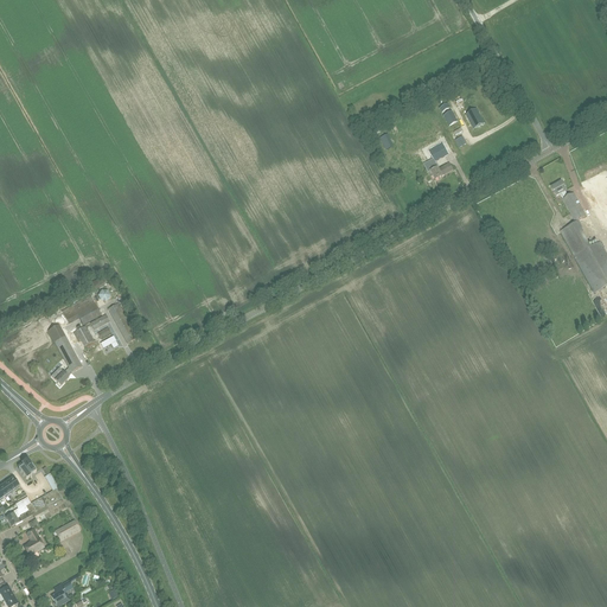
[(477,112),(466,116),(473,129),(483,125),(477,112)]
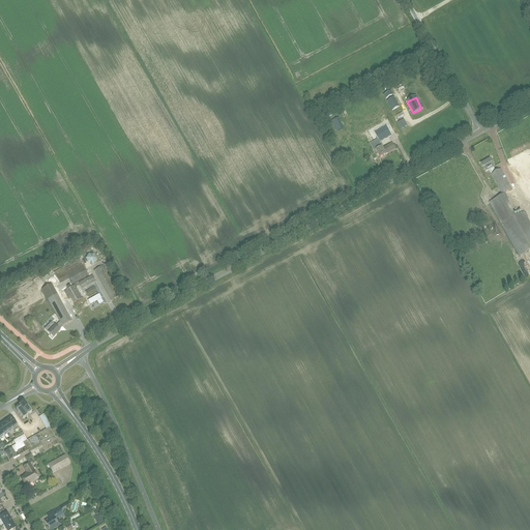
[(394,98),(387,101),(392,111),(400,107),(394,98)]
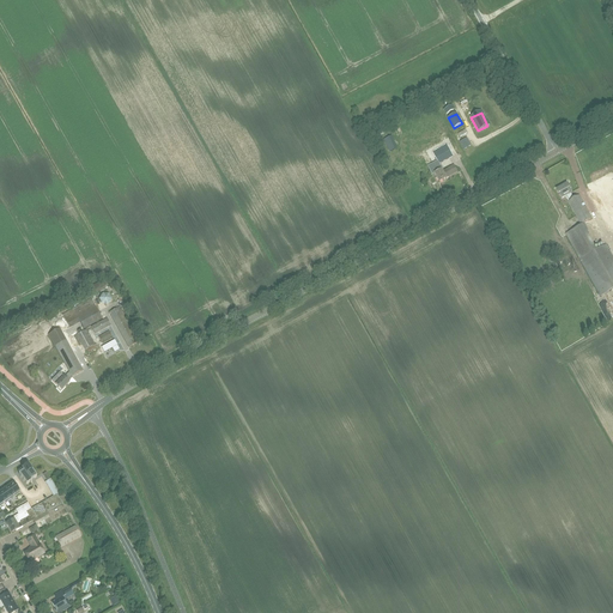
[(413,134),(430,127),(426,120),(420,122),(422,126),(411,131),(413,134)]
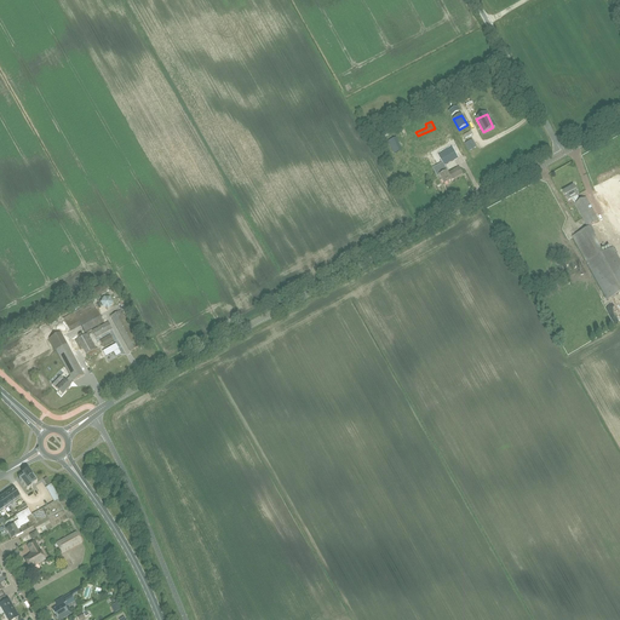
[(452,147),(438,155),(442,164),(437,166),(441,174),(440,176),(445,184),(452,181),(452,179),(453,178),(453,179),(463,174),(459,167),(448,173),(445,166),(458,159),(452,147)]
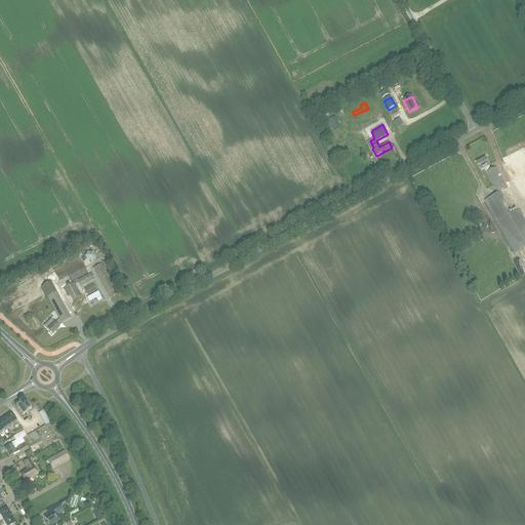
[(524,146),(502,158),(524,199),(524,198),(524,146)]
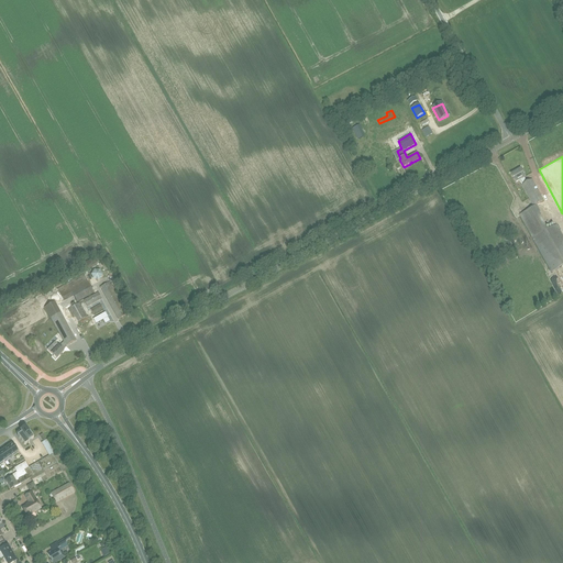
[(562,265),(562,235),(556,224),(547,230),(538,213),(539,212),(537,206),(544,201),(532,179),(527,183),(525,177),(522,174),(525,173),(522,169),(521,169),(520,169),(511,175),(516,183),(519,180),(522,185),(521,185),(533,207),(520,214),(551,273),(562,265)]
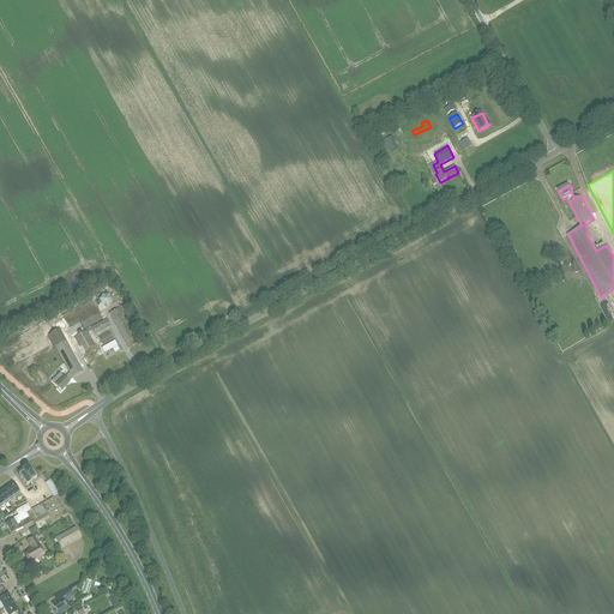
[(109,306),(113,300),(109,294),(103,294),(100,300),(102,305),(109,306)]
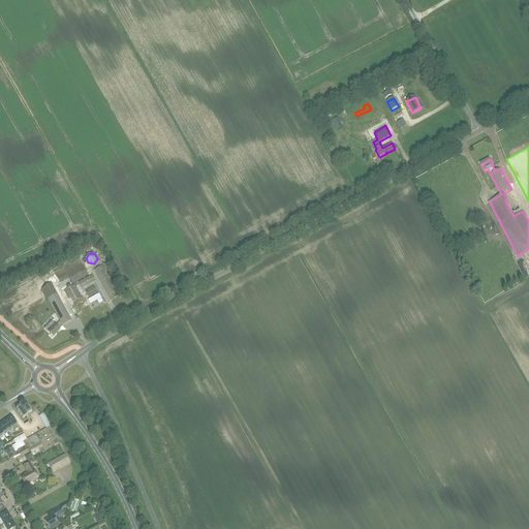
[(72,284),(89,276),(93,274),(91,271),(87,273),(79,258),(54,272),(60,283),(69,278),(72,284)]
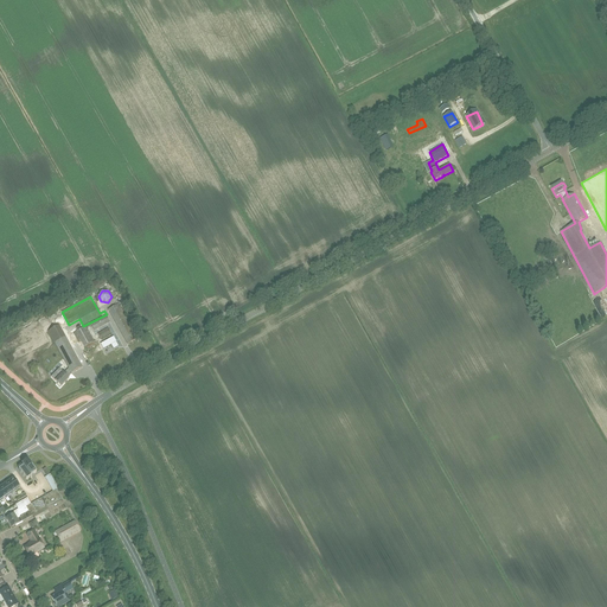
[(127,344),(136,339),(117,305),(108,310),(127,344)]
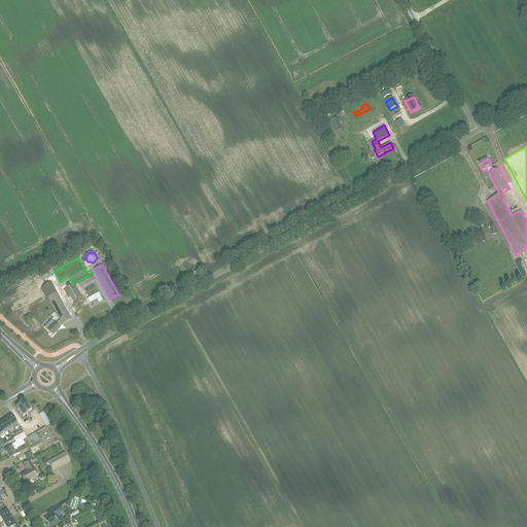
[(81,287),(96,280),(93,274),(78,281),(81,287)]
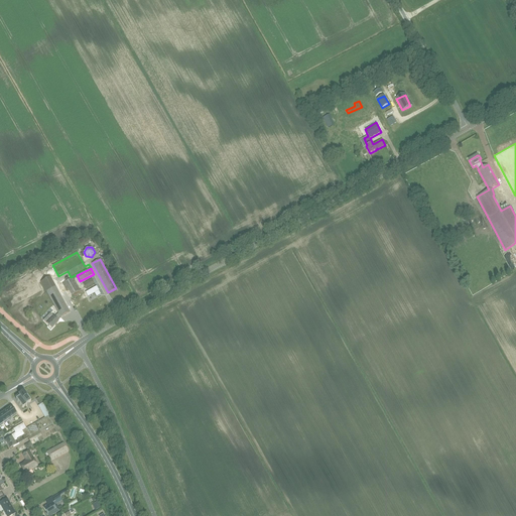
[(60,317),(70,312),(50,277),(41,282),(58,313),(54,317),(53,316),(47,324),(49,326),(48,327),(50,330),(51,329),(58,321),(57,320),(60,317)]
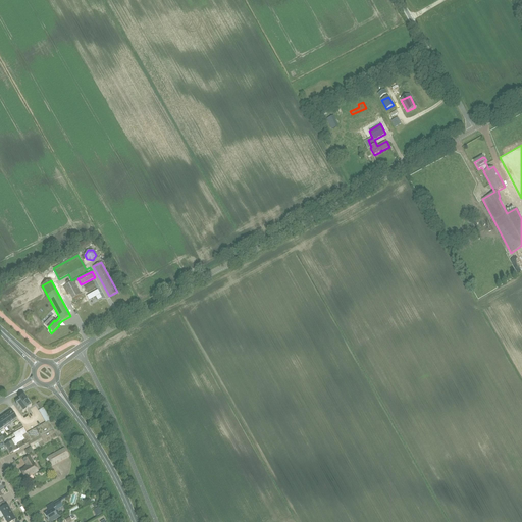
[(79,295),(81,293),(73,280),(71,281),(65,284),(65,285),(63,286),(67,294),(69,293),(72,298),(79,295)]
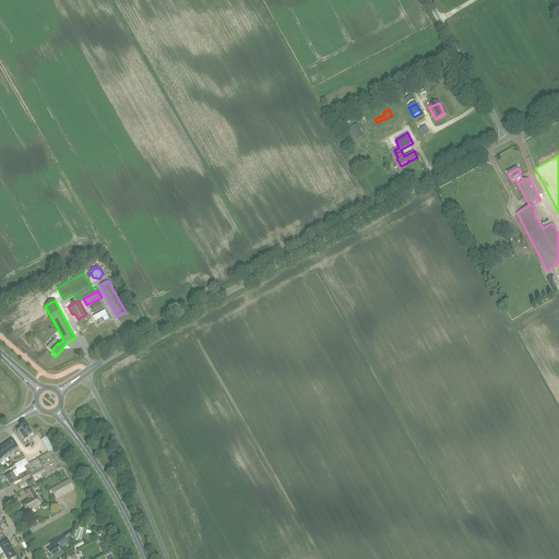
[(100,302),(99,302),(99,301),(97,302),(92,306),(92,307),(91,308),(94,313),(103,308),(100,302)]
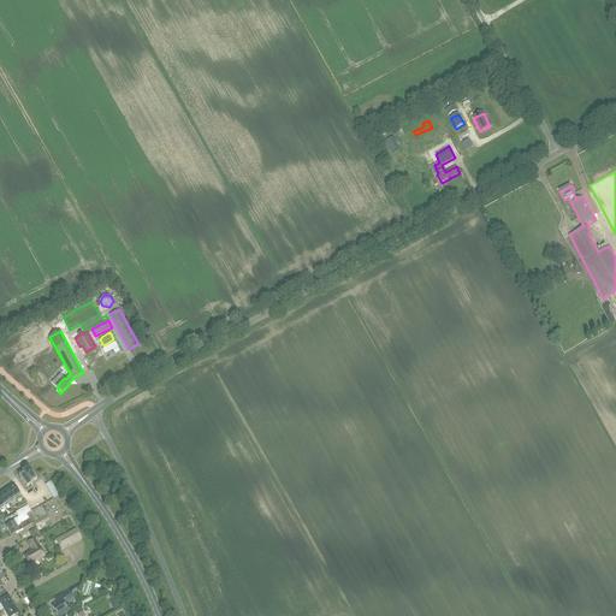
[(105,354),(112,350),(113,350),(116,354),(119,351),(117,348),(118,348),(114,343),(102,349),(105,354)]
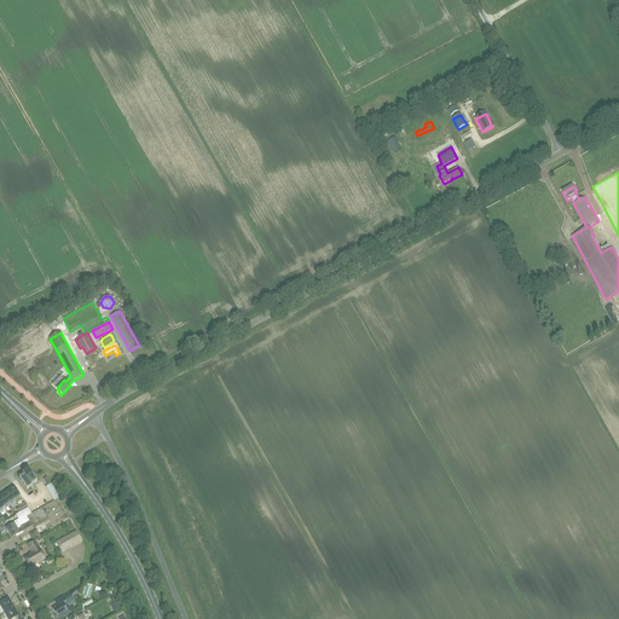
[(19,479),(18,479),(27,490),(32,486),(32,485),(38,481),(28,469),(27,470),(22,473),(22,474),(24,475),(19,479)]
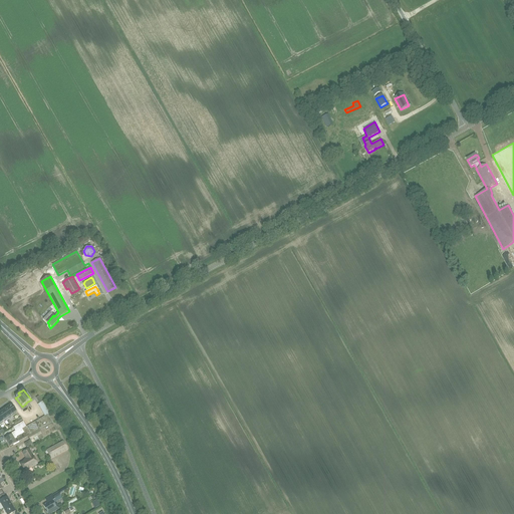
[(11,405),(7,408),(13,417),(17,413),(11,405)]
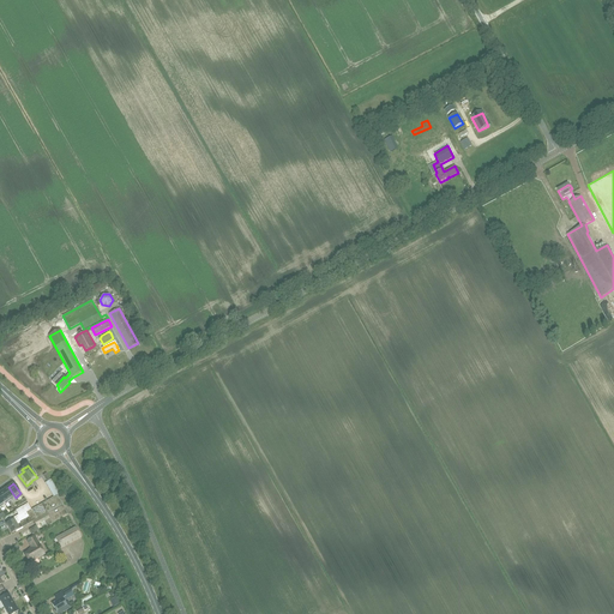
[(8,487),(2,491),(10,501),(16,498),(8,487)]
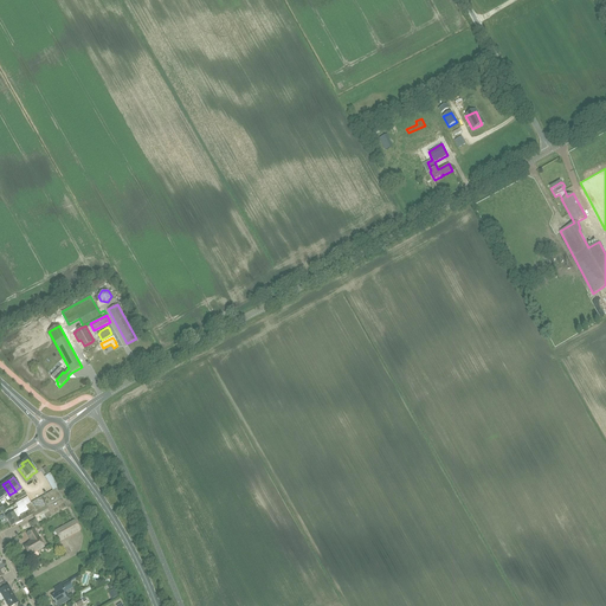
[(2,484),(0,487),(0,490),(5,498),(10,495),(2,484)]
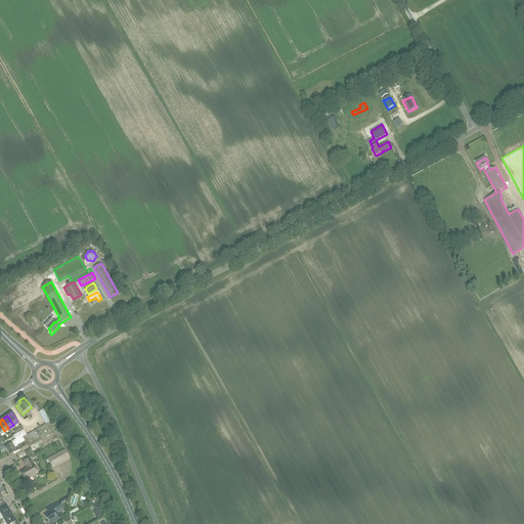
[(16,446),(7,451),(10,455),(32,443),(35,447),(38,445),(40,449),(57,439),(48,423),(45,425),(40,427),(27,435),(23,438),(25,441),(16,446)]
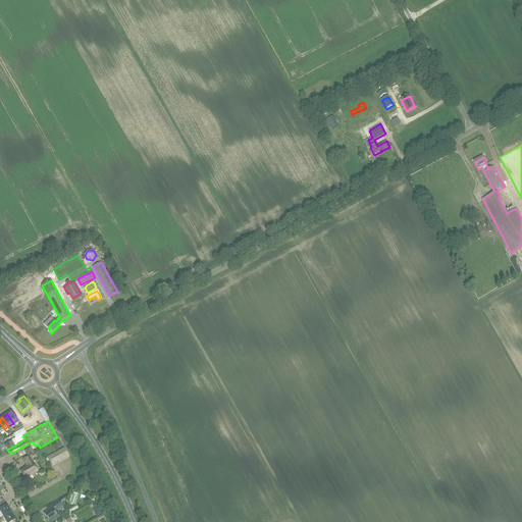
[(15,439),(15,438),(11,440),(12,441),(5,446),(7,450),(16,445),(24,439),(22,436),(27,433),(23,428),(16,432),(19,437),(15,439)]
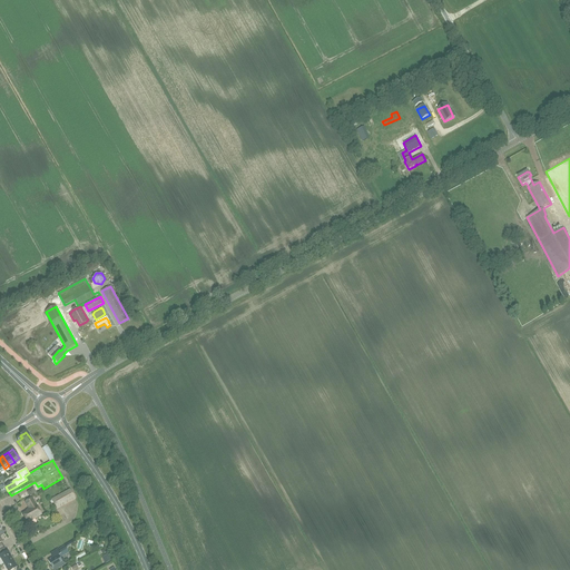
[(57,509),(75,499),(70,490),(52,500),(57,509)]
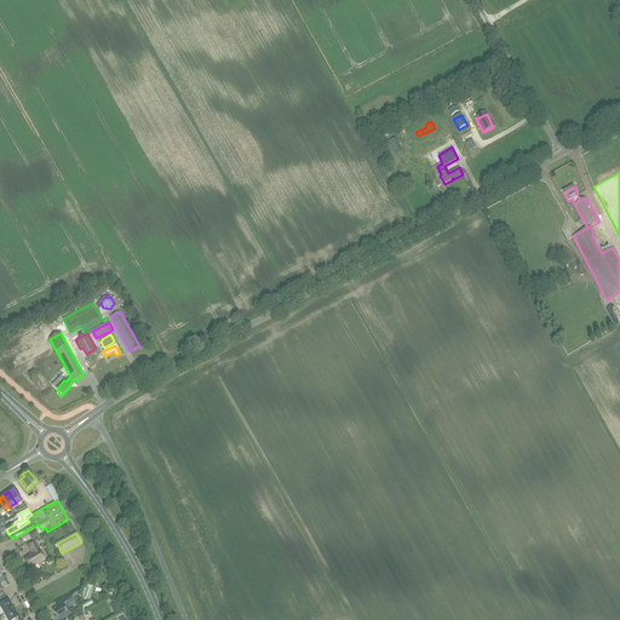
[(33,555),(24,560),(30,568),(45,560),(36,545),(34,543),(28,545),(30,549),(33,555)]
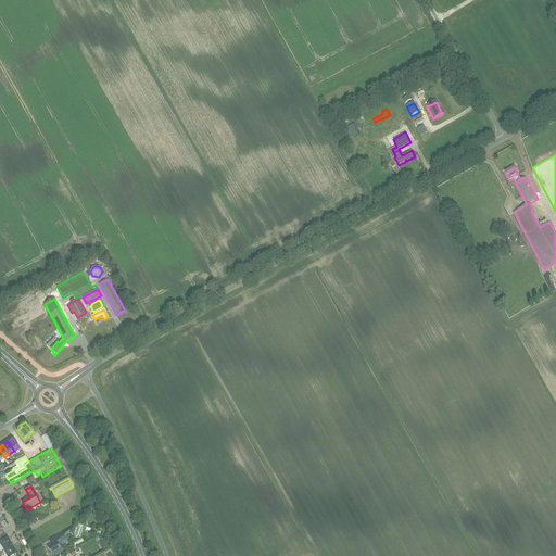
[(4,551),(12,546),(8,539),(0,542),(0,544),(0,545),(4,551)]
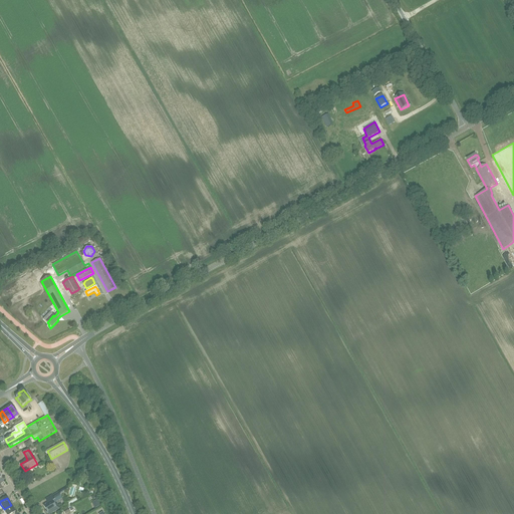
[(66,508),(78,502),(76,499),(64,505),(66,508)]
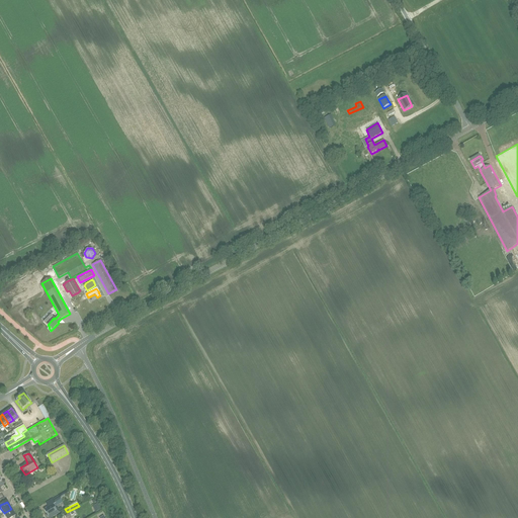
[(55,515),(58,513),(59,513),(59,512),(59,511),(57,507),(55,508),(53,505),(47,508),(47,507),(44,509),(49,517),(54,514),(55,515)]
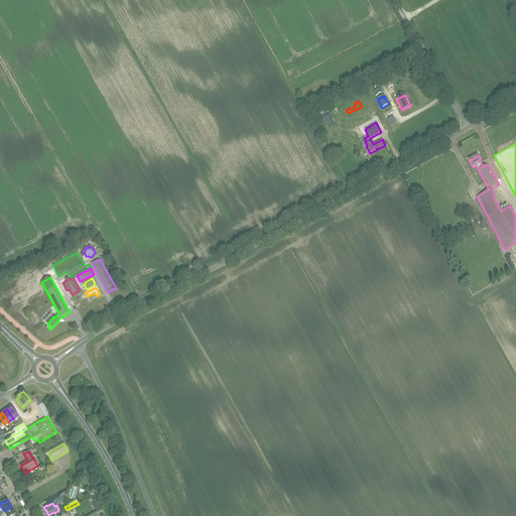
[(11,515),(15,514),(11,507),(4,511),(6,515),(11,515)]
